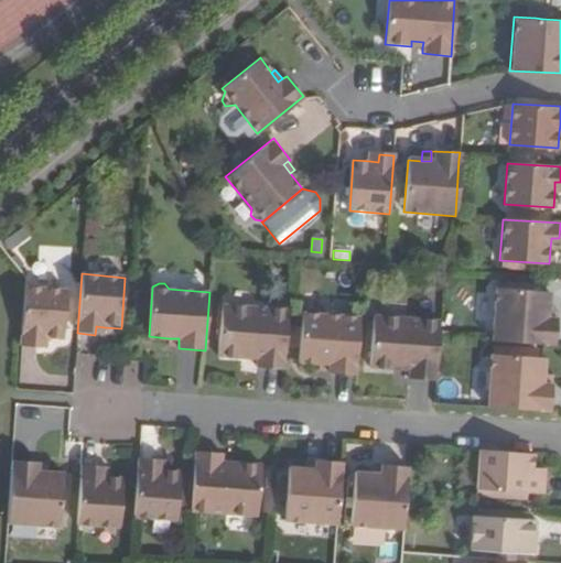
[(68,289),(24,285),(20,346),(38,347),(39,340),(47,340),(65,342),(68,289)]
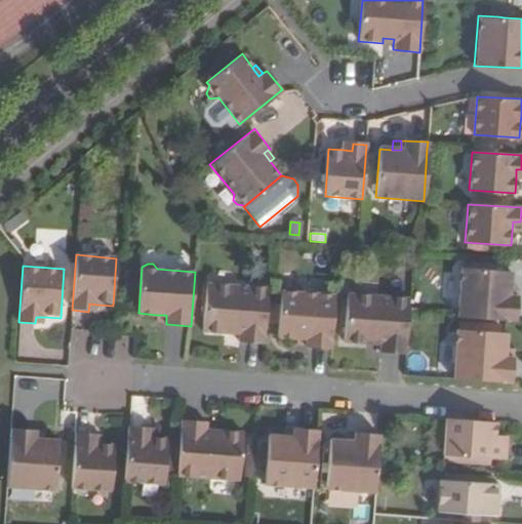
[(458,267),(455,317),(513,321),(515,294),(508,294),(509,287),(510,271),(458,267)]
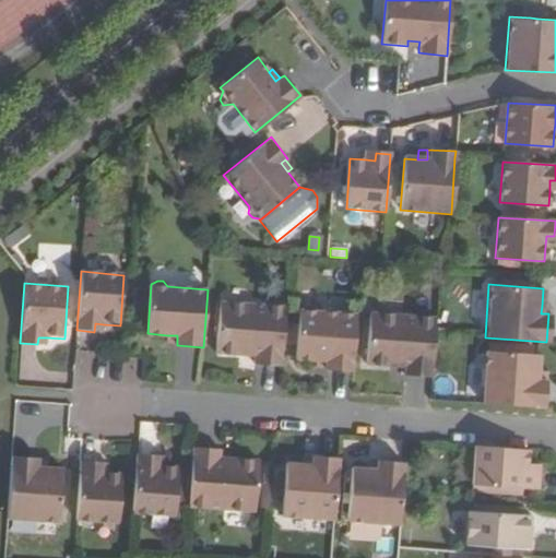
[(215,354),(241,355),(241,349),(257,349),(256,357),(255,366),(282,368),(285,307),(220,303),(215,354)]
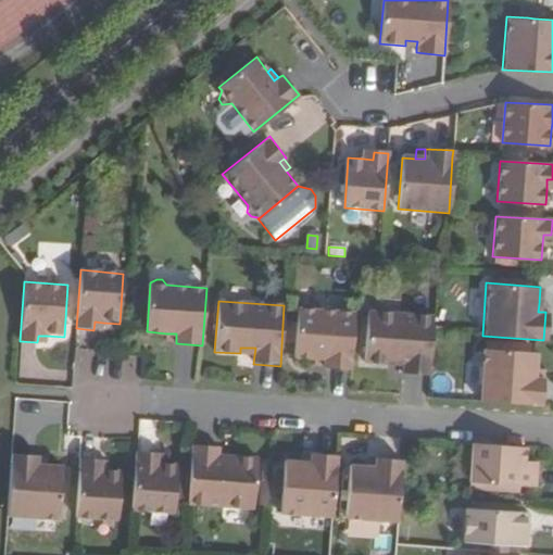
[(323,370),(349,371),(353,313),(313,310),(311,304),(304,304),(298,310),(294,358),(315,360),(324,361),(323,365),(323,370)]
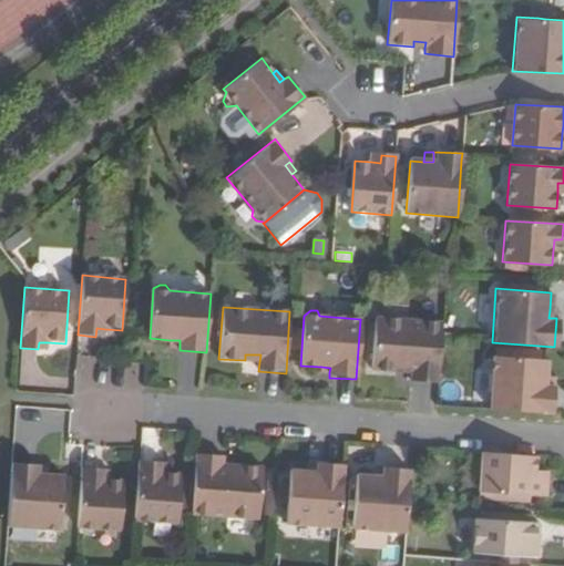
[(411,368),(411,374),(411,381),(437,382),(440,338),(440,323),(376,320),(371,371),(398,373),(399,368),(411,368)]
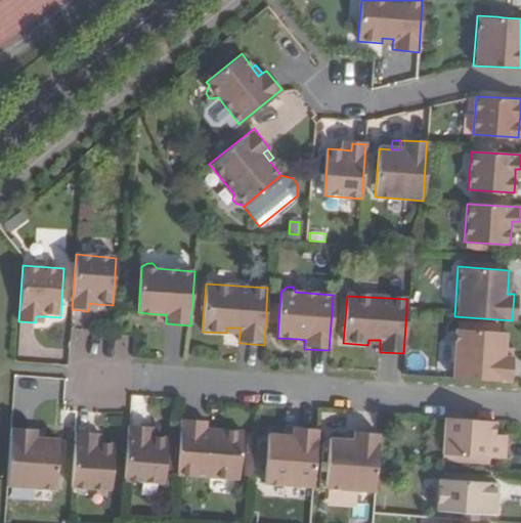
[(452,327),(448,378),(508,383),(509,354),(503,353),(503,347),(504,331),(452,327)]
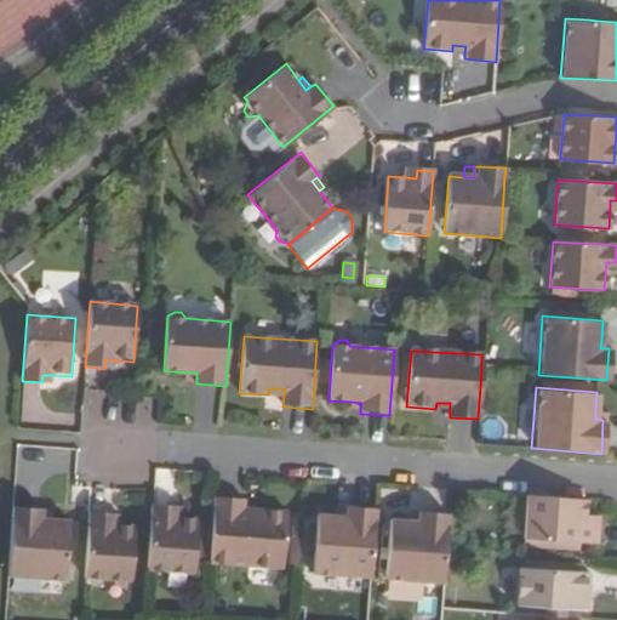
[(584,499),(526,495),(524,536),(599,541),(601,523),(584,522),(584,513),(584,499)]
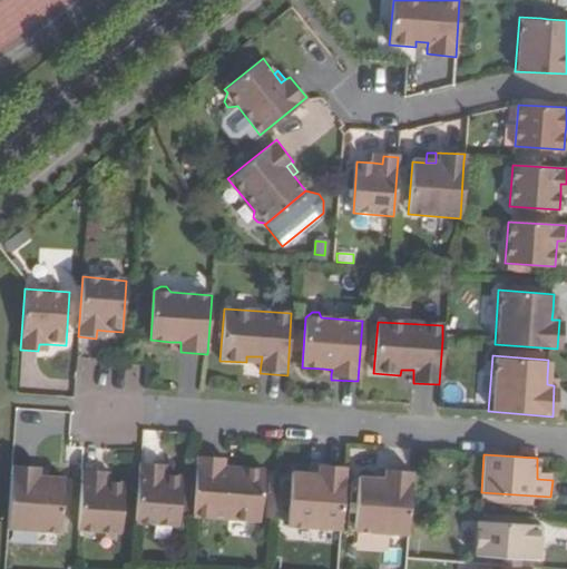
[(263,468),(237,466),(237,471),(223,470),(224,464),(224,457),(198,455),(194,514),(260,519),(263,468)]
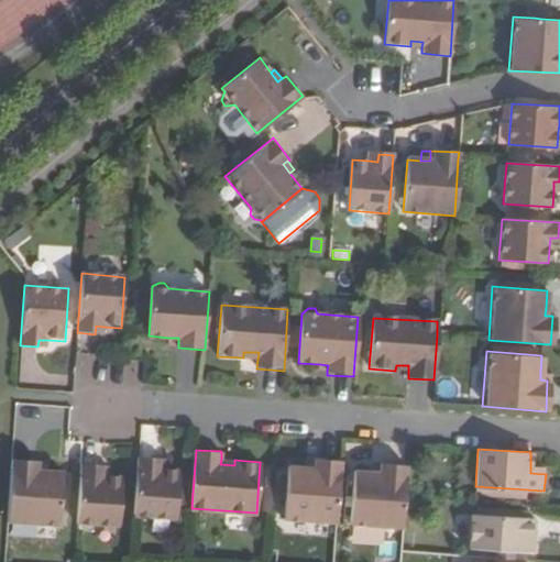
[(138,456),(133,516),(175,519),(178,470),(162,469),(152,469),(153,458),(138,456)]
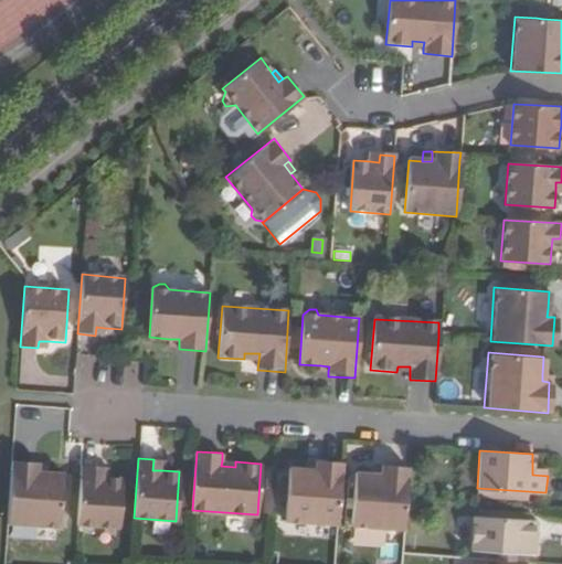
[(162,459),(154,459),(152,470),(162,470),(162,459)]
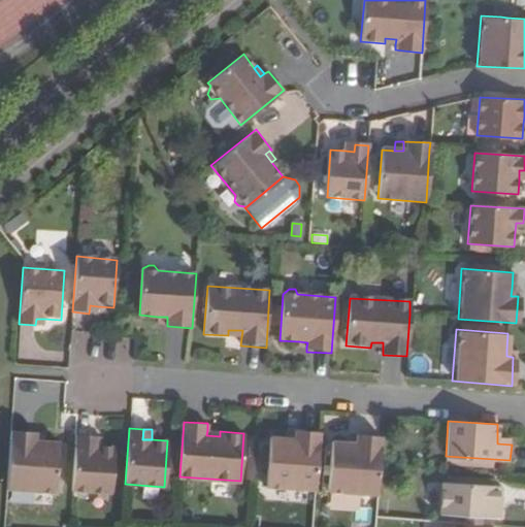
[(294,437),(284,437),(269,435),(266,487),(316,490),(320,431),(294,429),(294,437)]
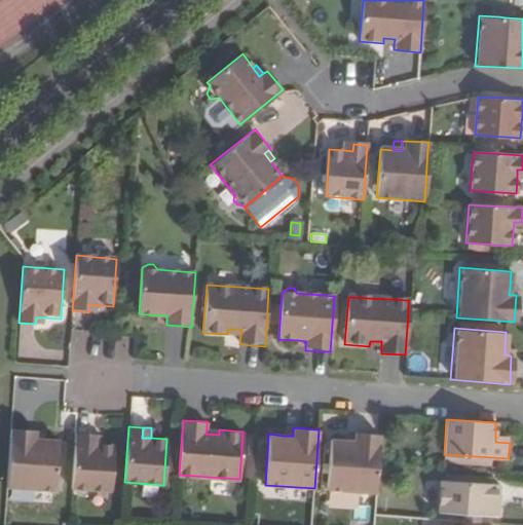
[(59,442),(45,441),(35,440),(36,429),(10,428),(6,488),(57,490),(59,442)]
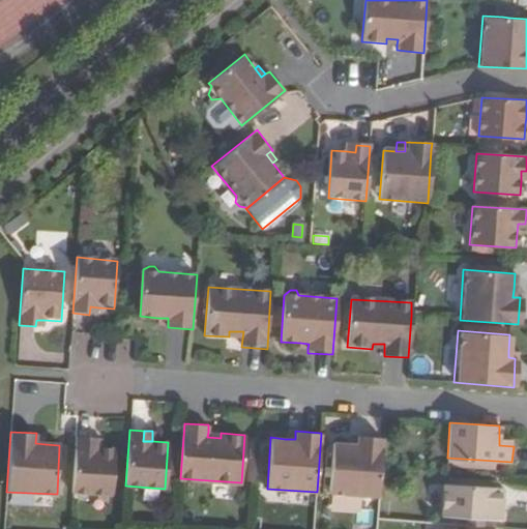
[(35,443),(46,444),(47,434),(36,433),(35,443)]
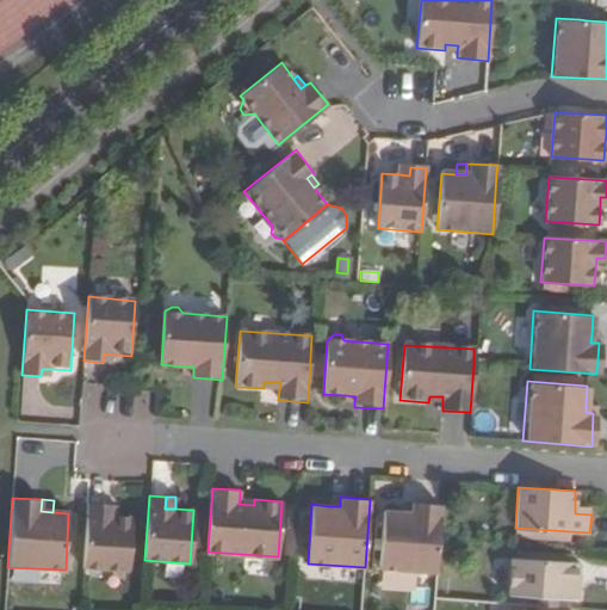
[(87,503),(84,566),(128,570),(132,515),(115,513),(104,512),(104,503),(87,503)]
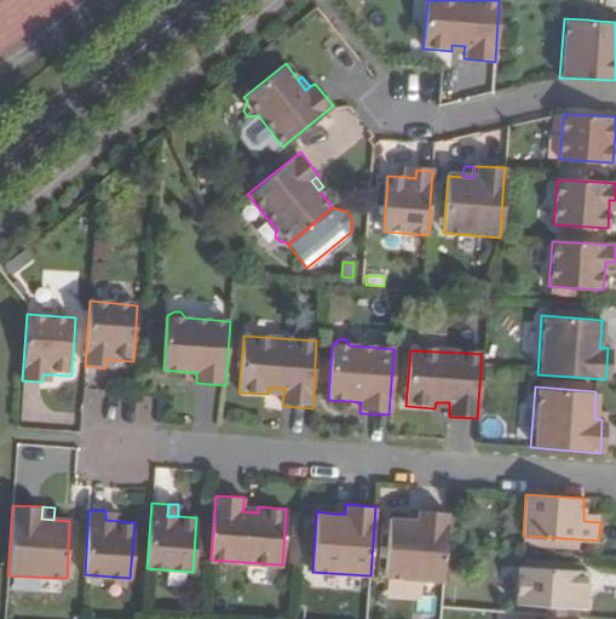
[(116,511),(105,510),(105,520),(116,521),(116,511)]
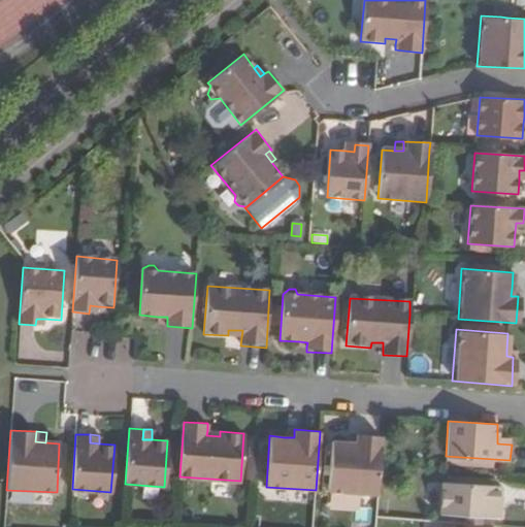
[(326,491),(375,495),(379,464),(380,435),(354,434),(354,441),(345,440),(330,440),(326,491)]
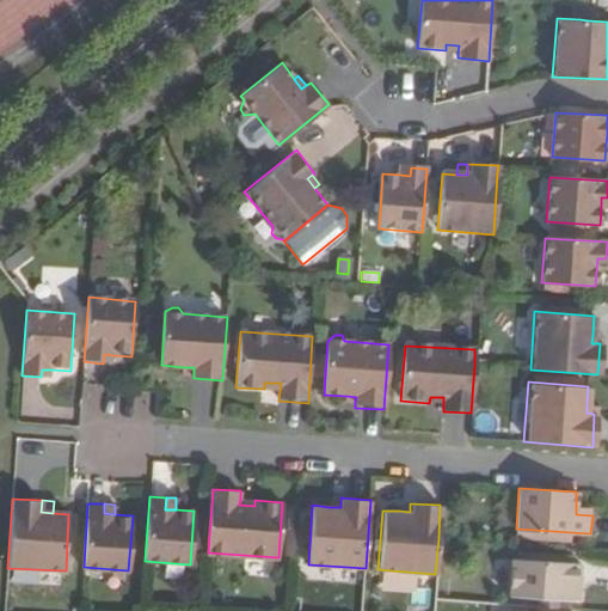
[(538,597),(538,605),(553,606),(553,599),(576,600),(578,564),(510,560),(508,596),(538,597)]
